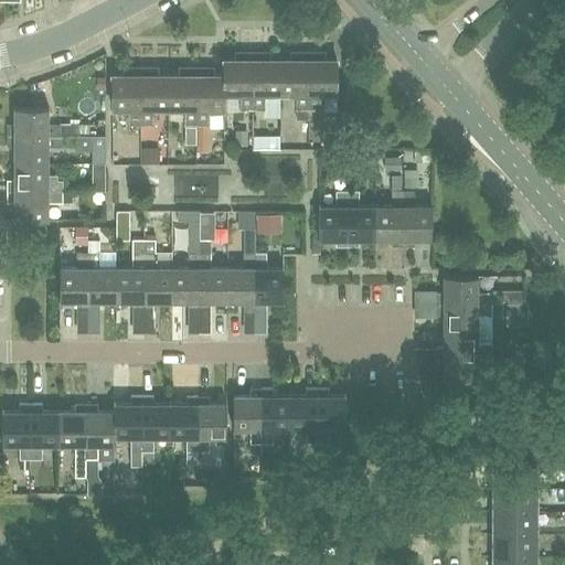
[(296,109),(307,109),(307,52),(296,52),(296,60),(279,60),(279,95),(296,95),(296,109)]
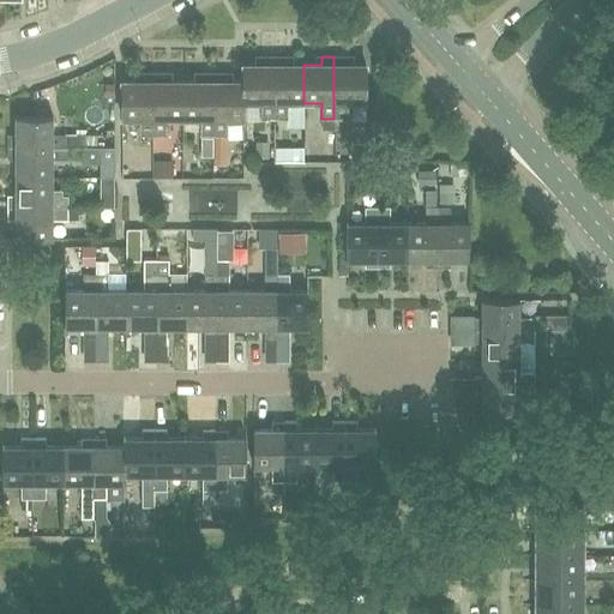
[(333,56),(333,119),(347,119),(347,102),(365,102),(365,65),(347,65),(347,56),(333,56)]
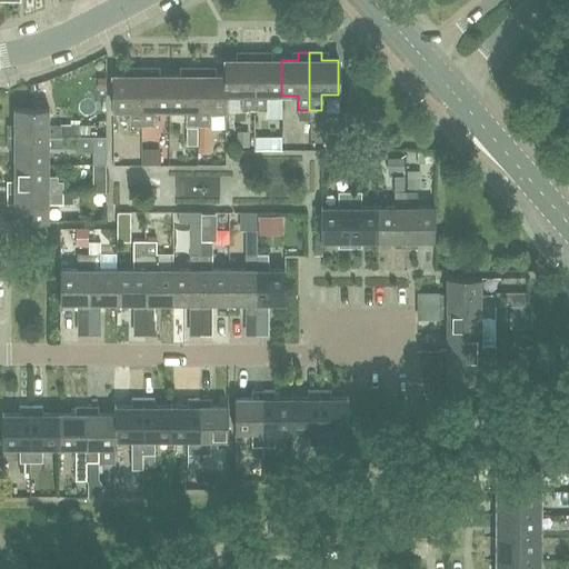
[(226,96),(242,96),(241,110),(253,110),(252,53),(241,53),(241,60),(225,60),(225,75),(226,96)]
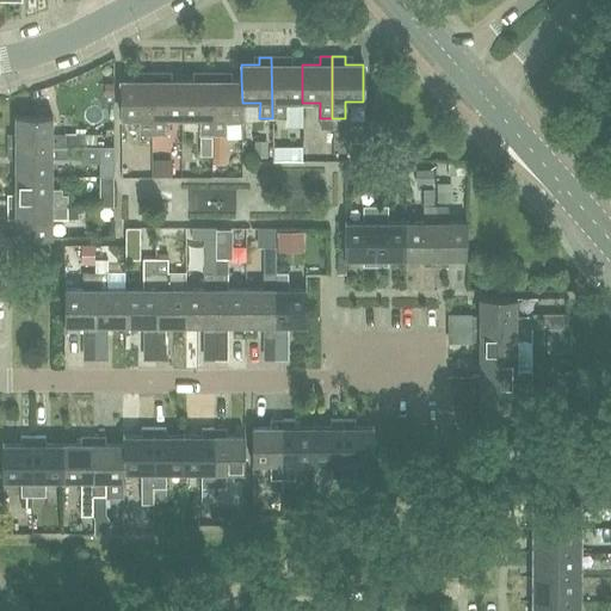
[(302,103),(302,65),(284,65),(284,57),(271,57),(272,118),(284,118),(284,103),(302,103)]
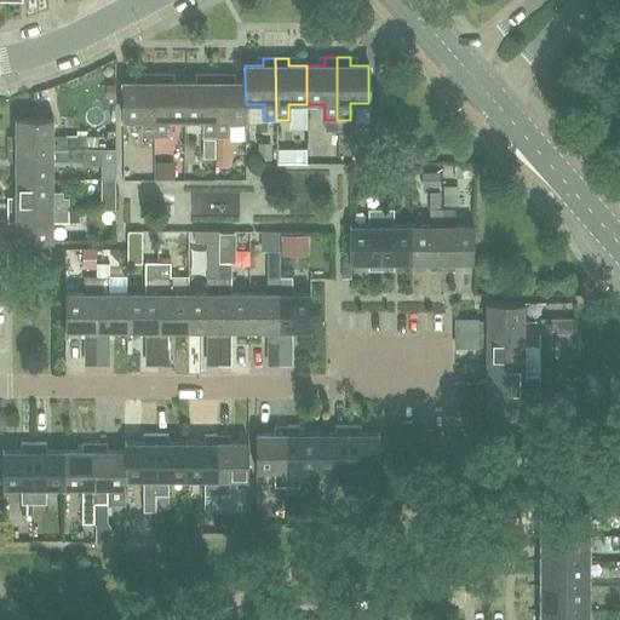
[(154,75),(154,136),(167,136),(167,121),(184,121),(184,82),(167,82),(167,74),(154,75)]
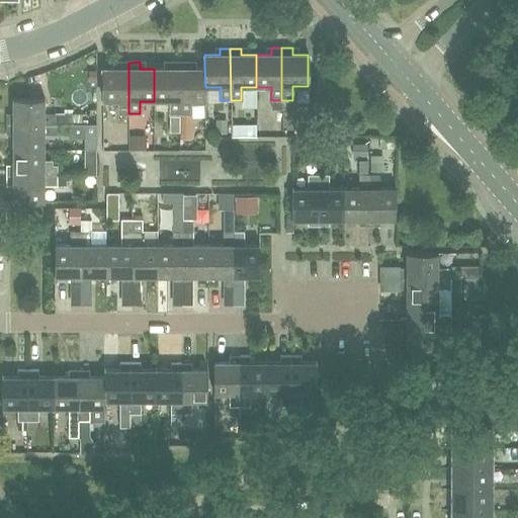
[(170,113),(179,113),(179,62),(169,63),(169,68),(154,69),(154,101),(170,101),(170,113)]
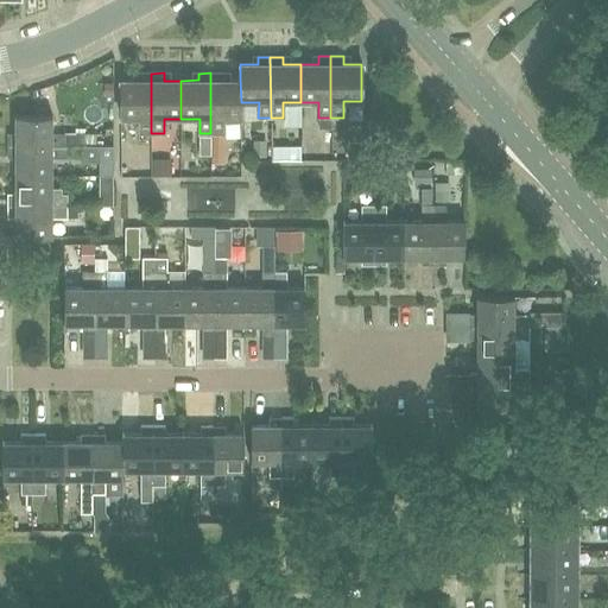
[(240,111),(241,102),(240,80),(223,80),(223,73),(210,73),(210,133),(223,133),(223,118),(240,118),(240,111)]
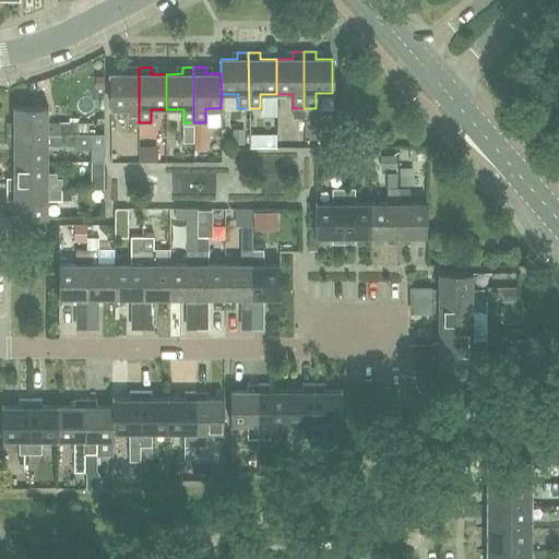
[(139,122),(139,68),(129,68),(128,74),(110,74),(110,109),(128,109),(128,122),(131,122),(139,122)]
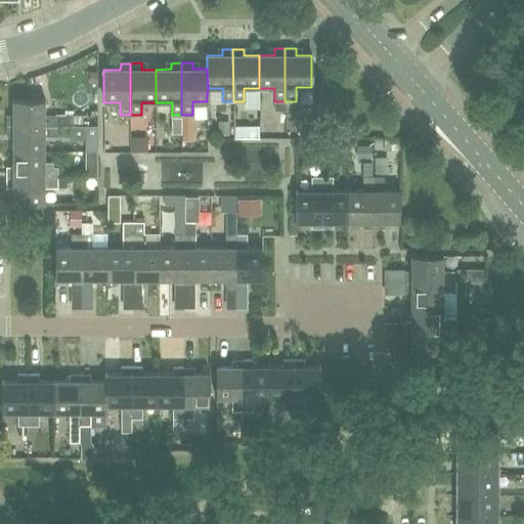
[(5,127),(57,127),(57,126),(72,126),(72,116),(45,116),(45,99),(12,99),(11,116),(5,116),(5,127)]
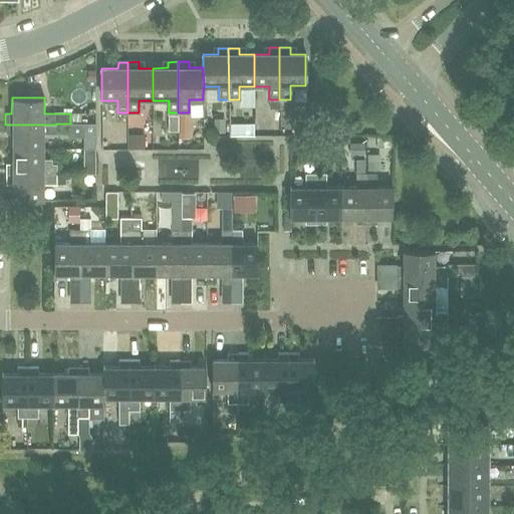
[(179,132),(179,115),(169,115),(169,132),(179,132)]
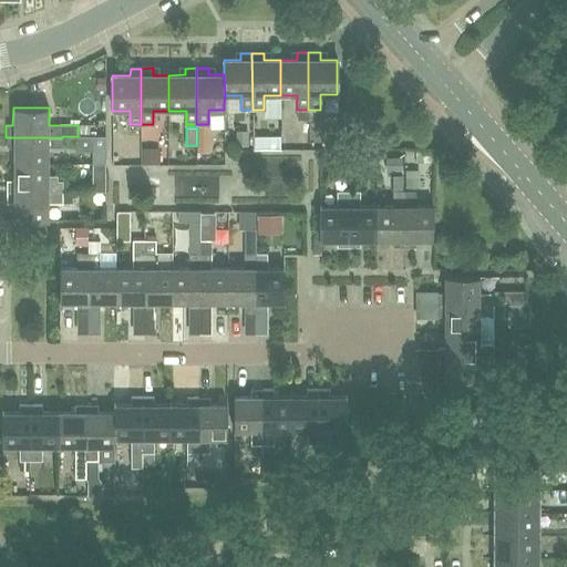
[(94,157),(94,164),(104,164),(104,136),(94,136),(94,157)]
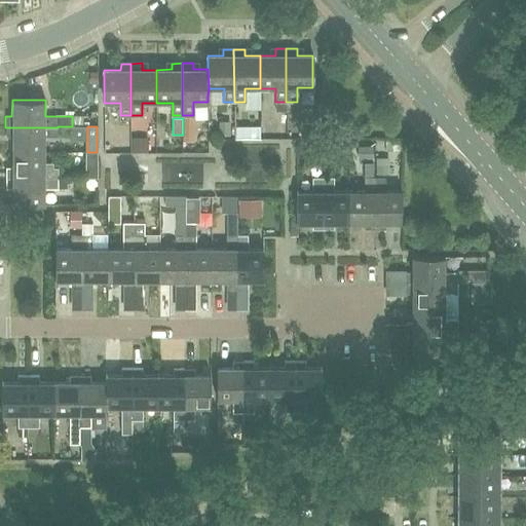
[(58,134),(58,127),(5,127),(5,138),(11,138),(11,152),(45,152),(45,138),(58,138),(58,134)]
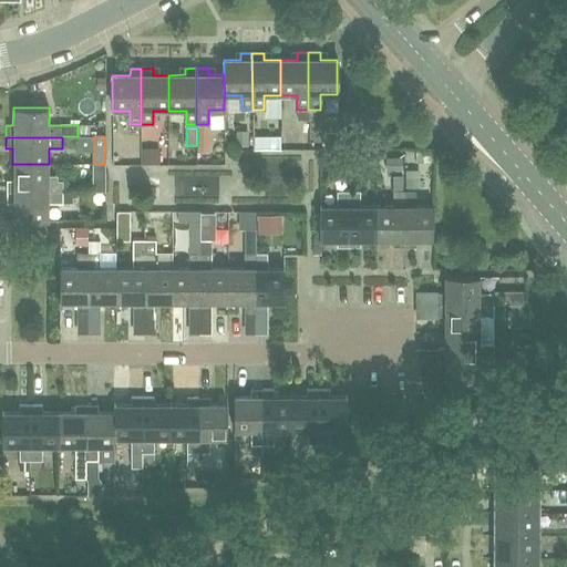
[(271,150),(271,137),(255,137),(255,150),(271,150)]
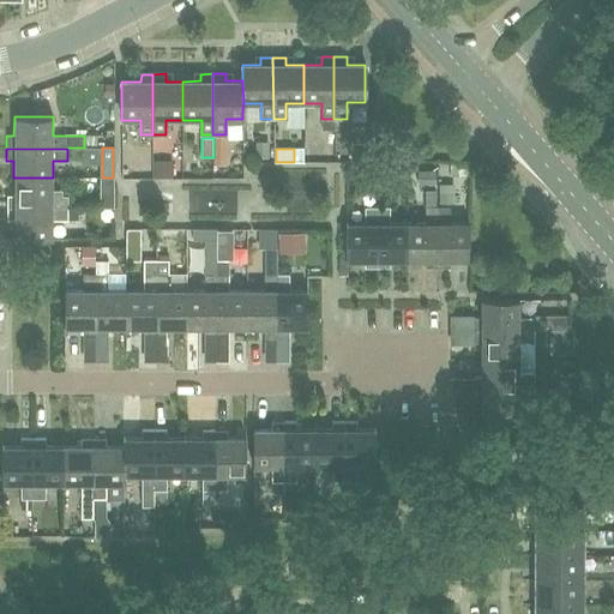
[(53,191),(53,178),(13,178),(13,196),(6,196),(6,209),(67,209),(67,197),(62,196),(62,191),(53,191)]
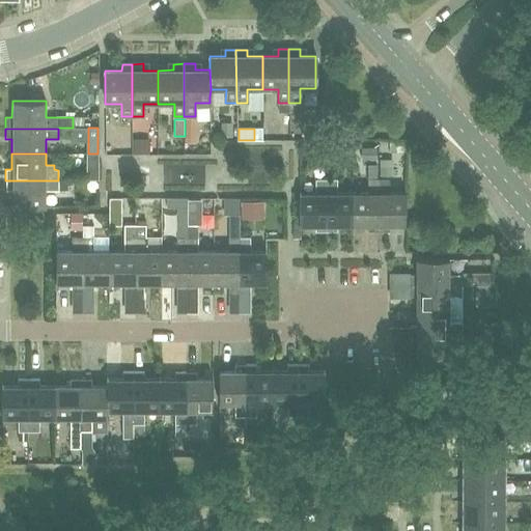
[(98,180),(98,154),(88,154),(88,180),(98,180)]
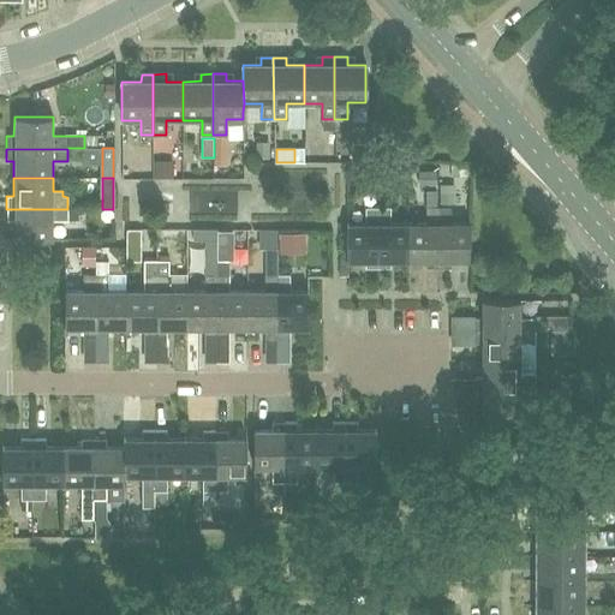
[(365,270),(378,270),(378,224),(378,208),(365,208),(365,224),(347,224),(347,262),(365,262),(365,270)]
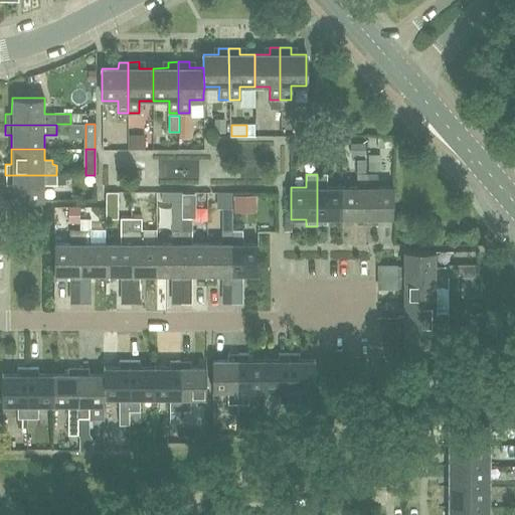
[(342,219),(342,187),(327,187),(327,174),(317,174),(317,187),(317,226),(327,225),(327,219),(342,219)]
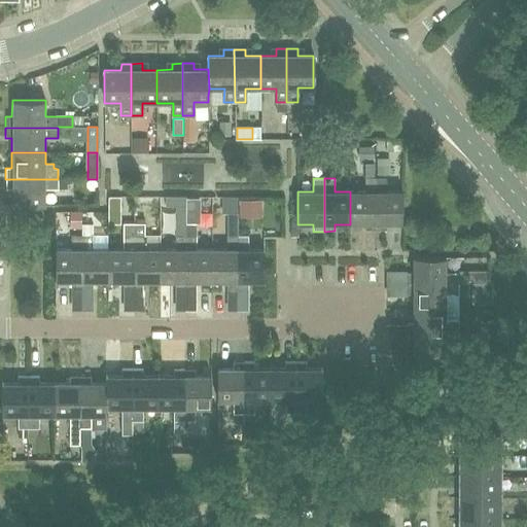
[(364,232),(376,232),(376,191),(376,178),(364,178),(364,191),(350,191),(350,224),(364,223),(364,232)]
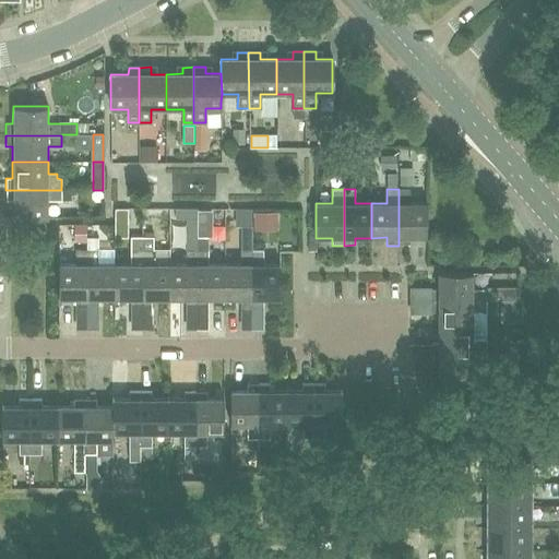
[(399,189),(399,203),(399,246),(411,246),(411,237),(427,237),(427,203),(409,203),(409,189),(399,189)]
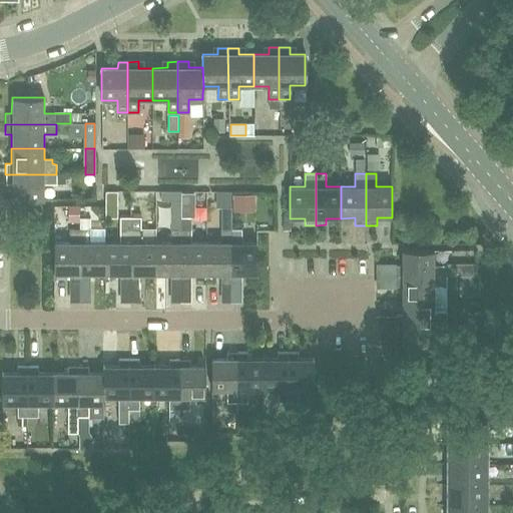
[(56,174),(5,174),(5,184),(11,184),(11,200),(44,200),(44,185),(56,185),(56,174)]
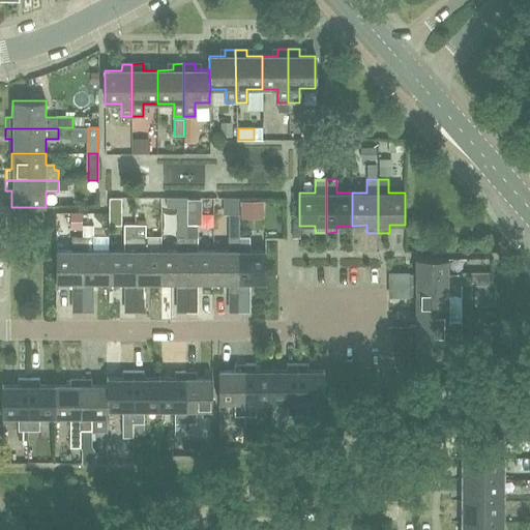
[(144,226),(146,226),(146,207),(136,207),(135,226),(144,226)]
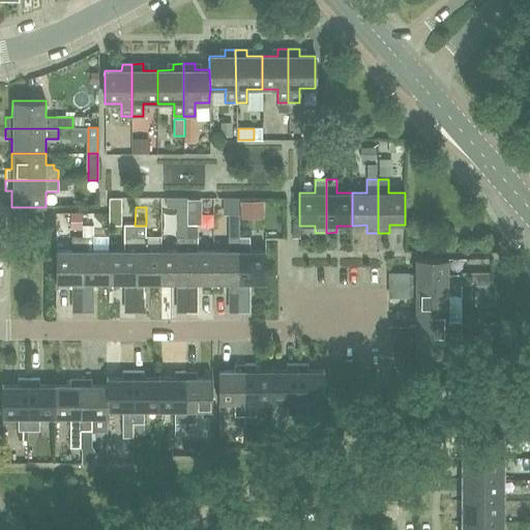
[(84,229),(83,210),(66,211),(68,230),(84,229)]
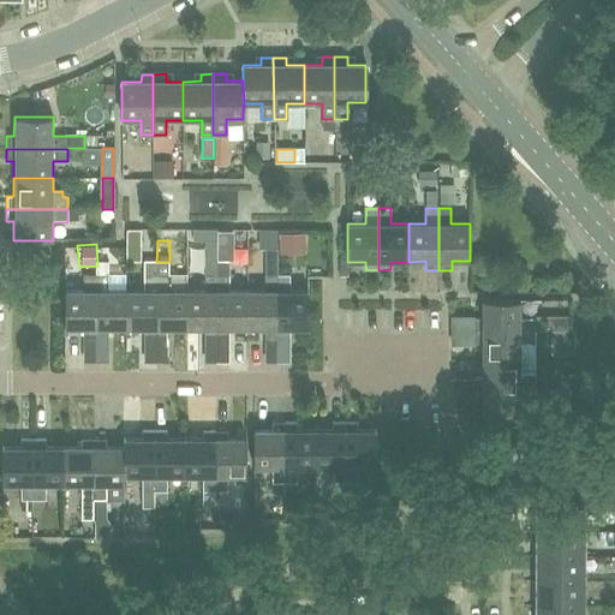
[(264,275),(276,276),(276,250),(264,250),(264,275)]
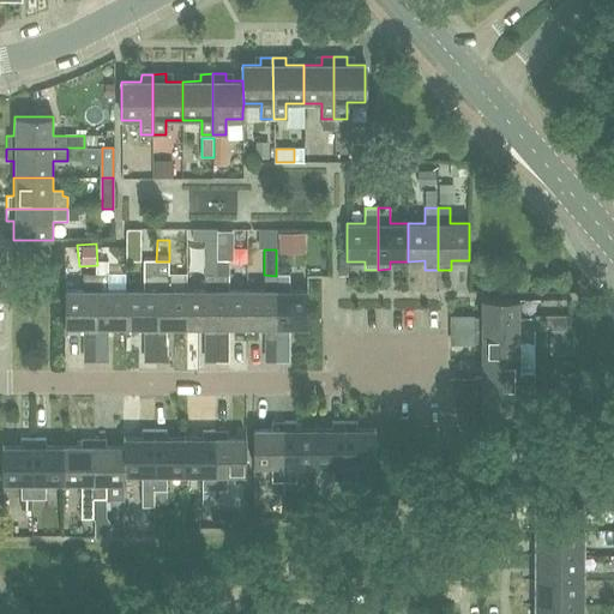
[(125,290),(125,329),(144,329),(144,337),(155,337),(155,262),(144,262),(144,290),(125,290)]
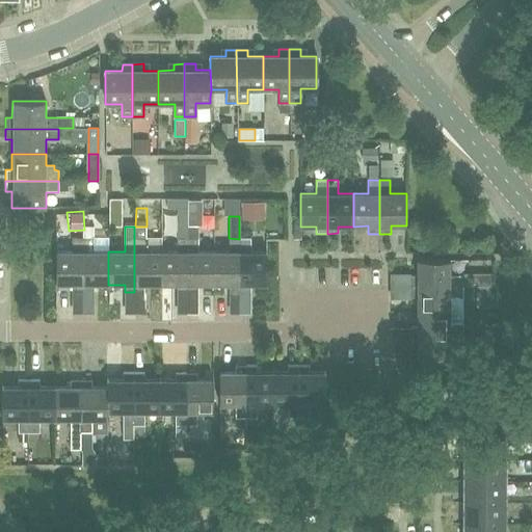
[(162,238),(144,237),(144,227),(135,227),(134,227),(134,292),(144,292),(144,285),(160,285),(160,253),(162,253),(162,238)]
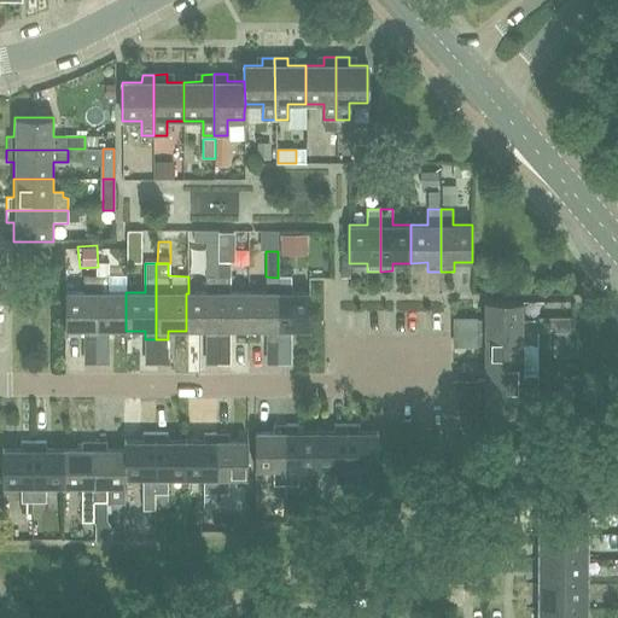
[(217,278),(216,278),(216,339),(231,339),(231,331),(248,331),(248,292),(229,292),(229,263),(217,263),(217,278)]
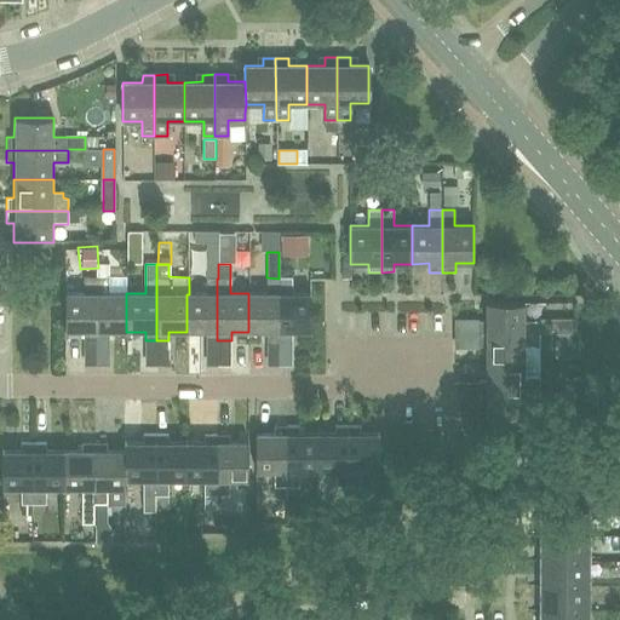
[(84,277),(84,293),(64,293),(64,332),(84,332),(84,340),(95,340),(95,277),(84,277)]
